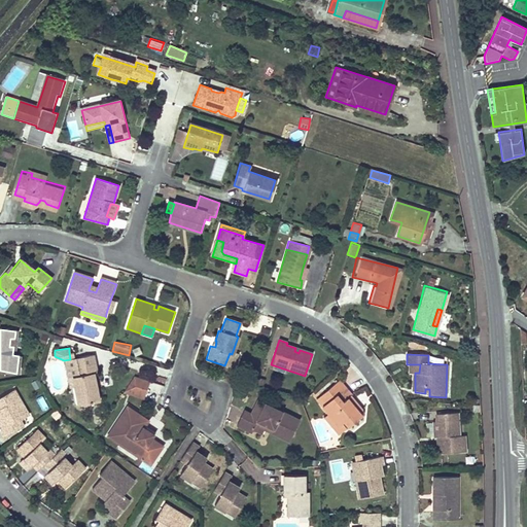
[(72,377),(78,406),(98,402),(95,388),(93,388),(93,385),(95,385),(93,375),(89,375),(88,366),(94,365),(92,355),(74,358),(77,376),(72,377)]
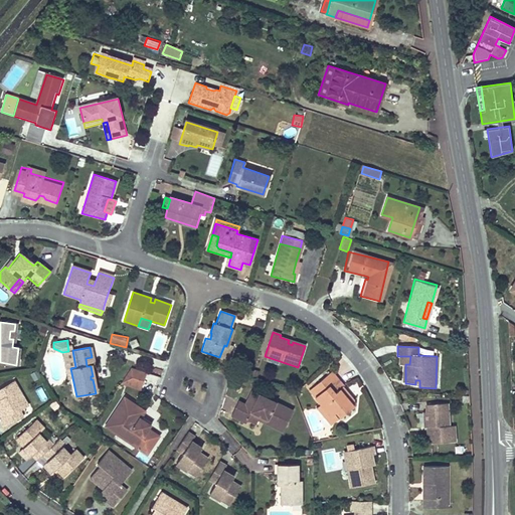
[(410,356),(401,356),(400,364),(405,364),(409,364),(410,356)]
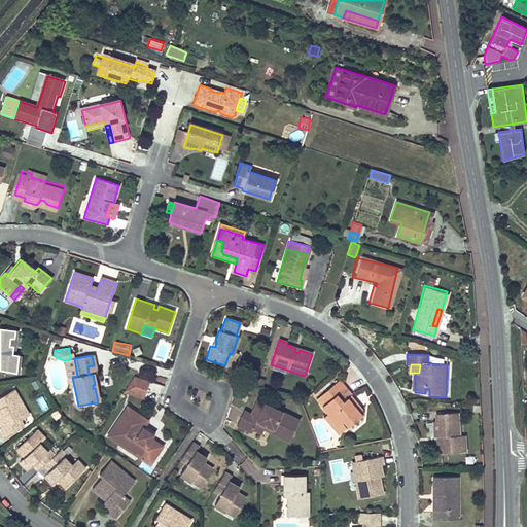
[(132,378),(124,391),(142,397),(147,382),(132,378)]
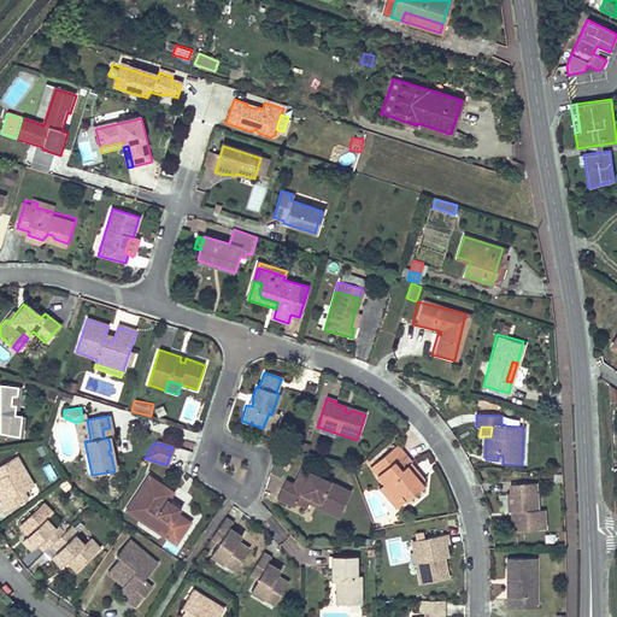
[(412,464),(398,446),(372,465),(380,474),(376,476),(383,486),(394,500),(399,497),(401,495),(406,501),(423,488),(415,479),(416,471),(411,465),(412,464)]
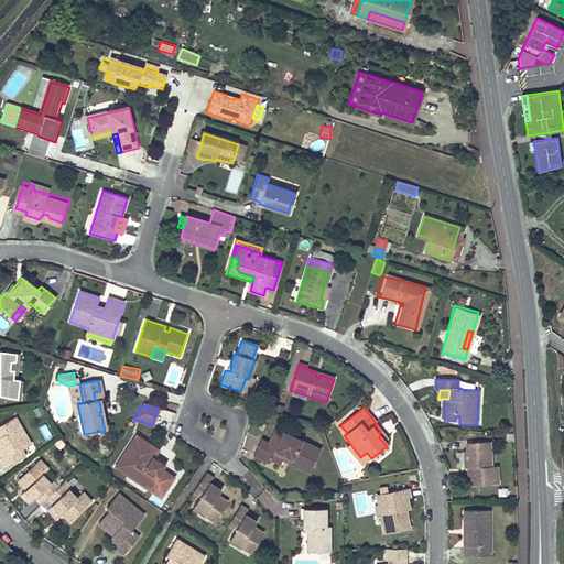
[(23,438),(13,420),(0,425),(0,456),(1,459),(0,461),(0,464),(2,469),(23,459),(20,453),(25,451),(20,441),(23,438)]
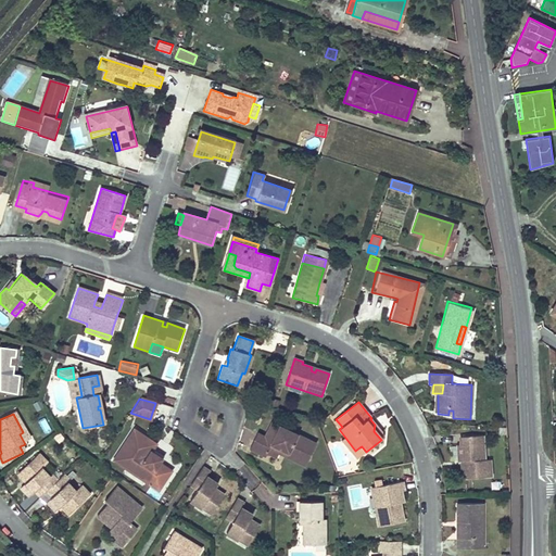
[(342,427),(336,419),(332,421),(339,429),(342,427)]
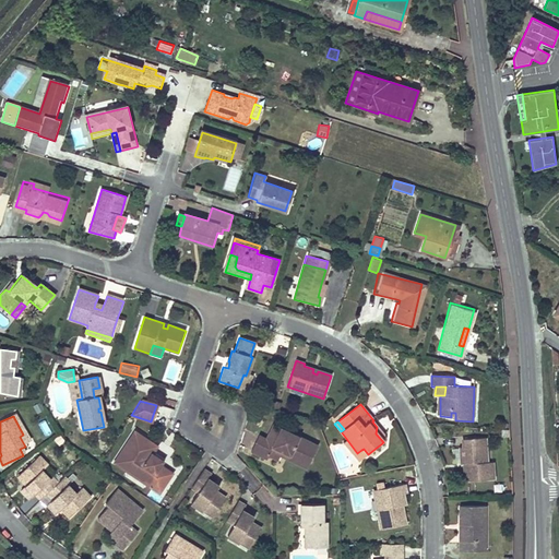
[(316,447),(271,424),(263,440),(256,436),(248,450),(263,459),(264,456),(265,452),(276,458),(276,456),(280,451),(297,461),(300,456),(308,461),(316,447)]
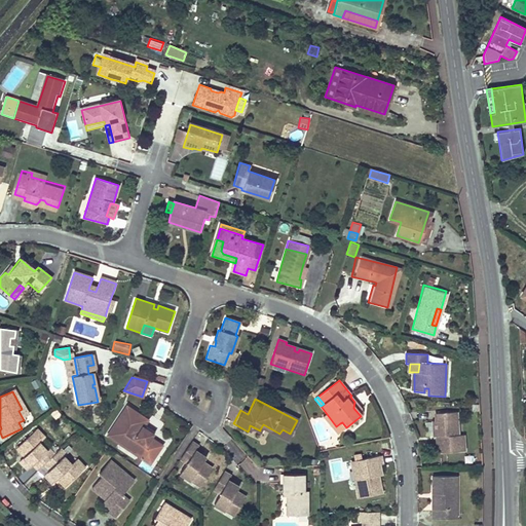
[(106,435),(148,463),(160,446),(150,439),(140,431),(144,425),(147,420),(125,406),(106,435)]
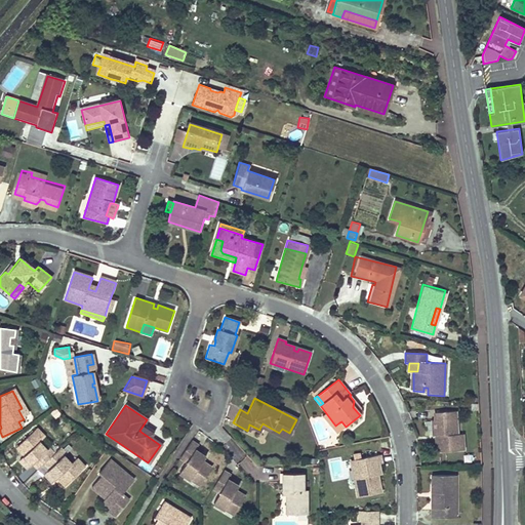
[(436,443),(437,454),(463,452),(462,435),(457,435),(456,427),(453,428),(452,419),(456,418),(456,412),(436,414),(436,421),(433,422),(433,438),(436,438),(439,437),(439,443),(436,443)]
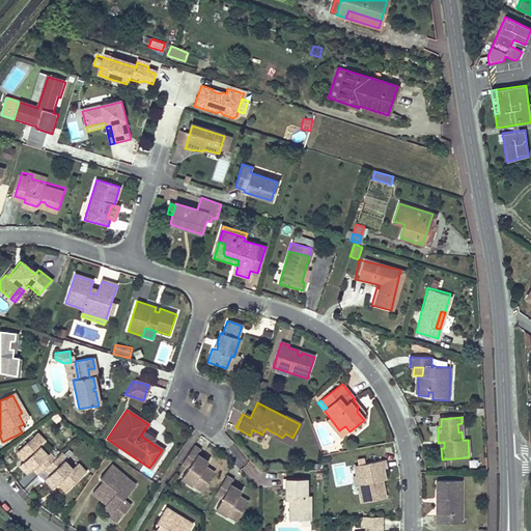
[(339,430),(330,418),(326,421),(340,439),(347,434),(343,427),(339,430)]
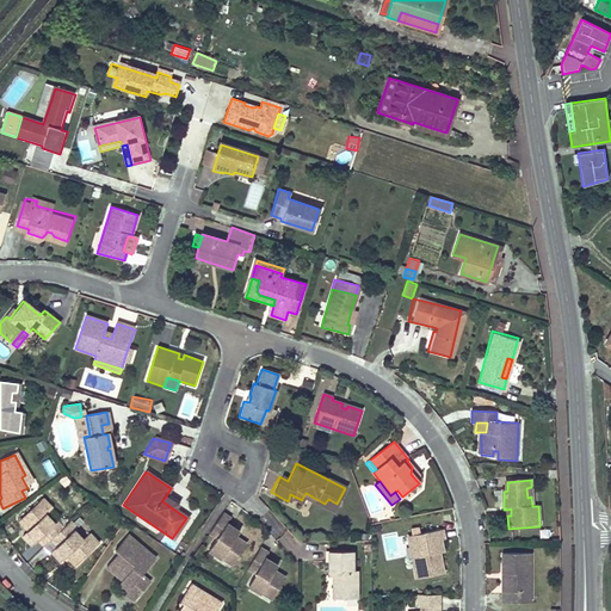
[(325,504),(306,493),(302,499),(332,513),(337,504),(328,499),(325,504)]
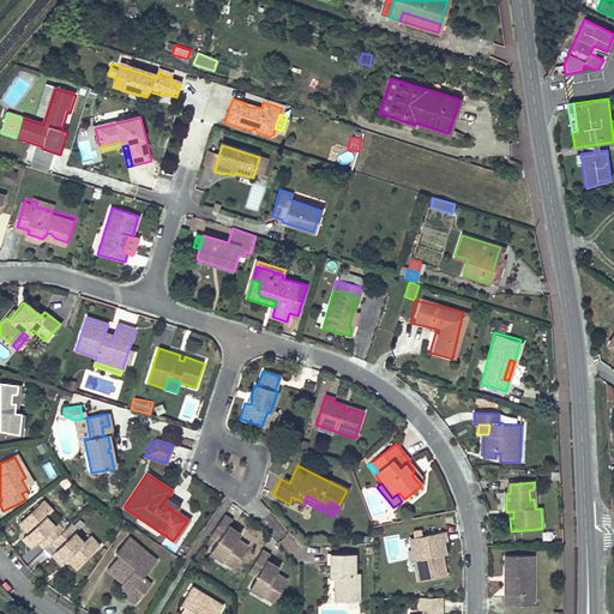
[(180,504),(168,497),(163,504),(175,512),(180,504)]
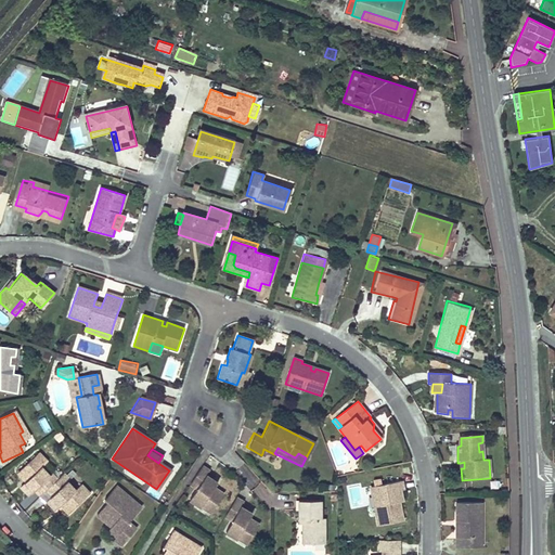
[(42,459),(35,451),(14,469),(20,477),(23,475),(37,464),(42,459)]
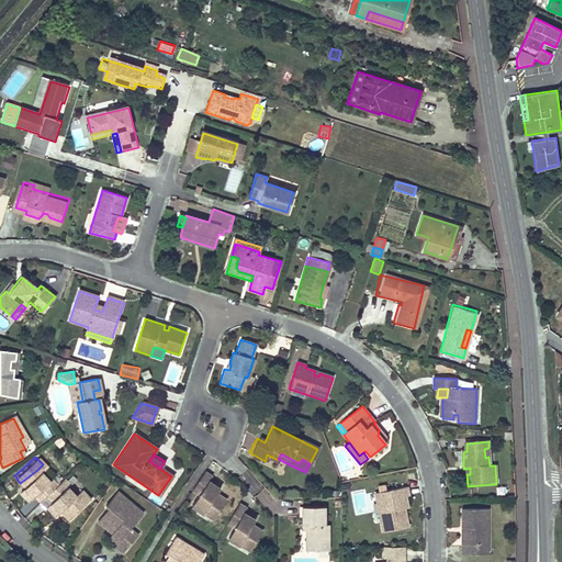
[(63,514),(68,519),(89,499),(80,491),(74,496),(66,487),(68,485),(63,480),(56,486),(48,478),(46,480),(37,470),(23,481),(25,483),(22,485),(18,491),(25,501),(32,495),(38,503),(46,495),(51,501),(46,506),(54,516),(59,510),(62,508),(65,512),(63,514)]
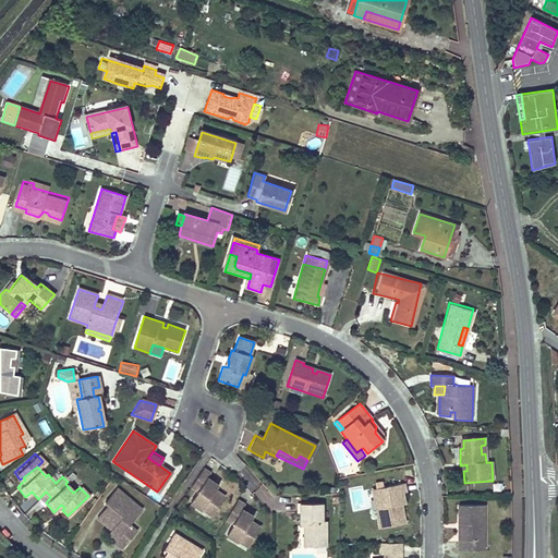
[(208,474),(201,470),(189,488),(195,493),(189,502),(201,511),(203,507),(213,513),(222,498),(215,494),(213,496),(210,495),(213,492),(216,486),(205,480),(208,474)]
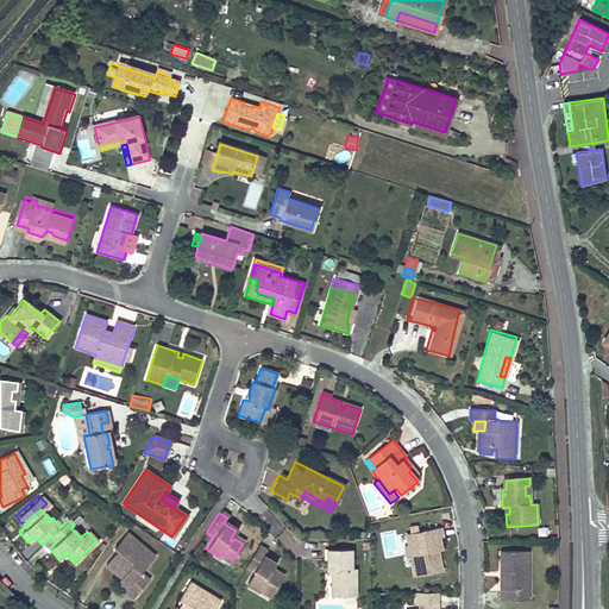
[(408,554),(413,577),(439,572),(437,557),(432,557),(431,553),(435,552),(439,551),(437,539),(439,538),(437,527),(407,533),(410,553),(408,554)]
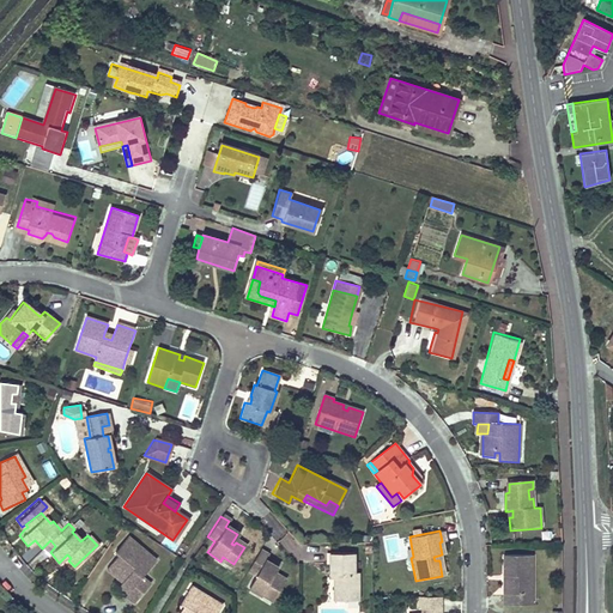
[(143,578),(156,563),(128,539),(116,552),(119,556),(122,559),(119,563),(115,559),(107,570),(125,584),(128,580),(135,586),(127,595),(125,596),(133,605),(150,584),(143,578)]
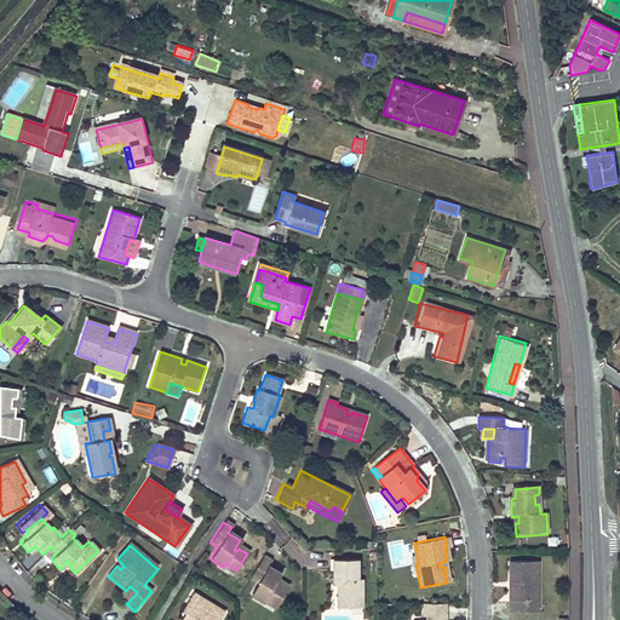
[(256,584),(248,596),(262,604),(264,600),(275,607),(286,589),(277,584),(275,586),(273,585),(275,583),(279,575),(268,568),(270,563),(262,558),(248,579),(256,584)]
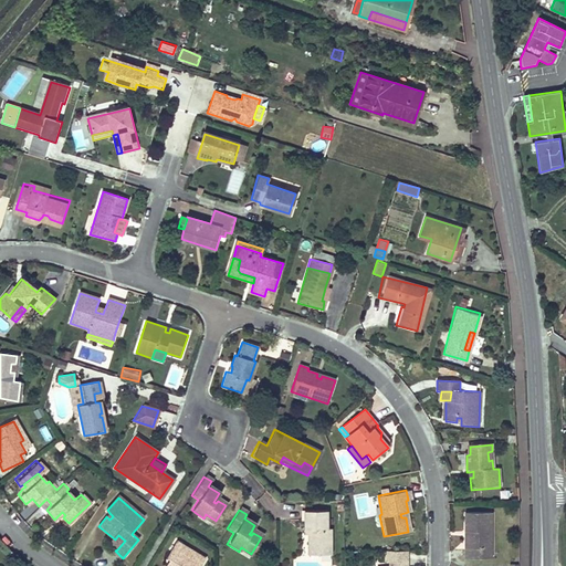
[(325,512),(302,512),(303,523),(303,531),(307,531),(310,531),(310,536),(307,535),(307,557),(318,557),(318,552),(329,551),(329,531),(325,531),(325,512)]
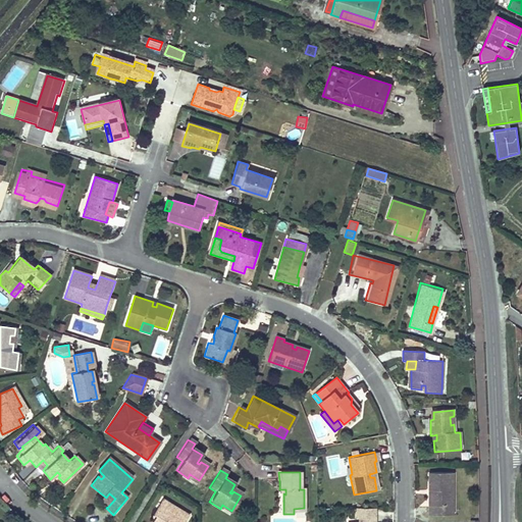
[(199,480),(190,474),(188,478),(196,484),(199,480)]
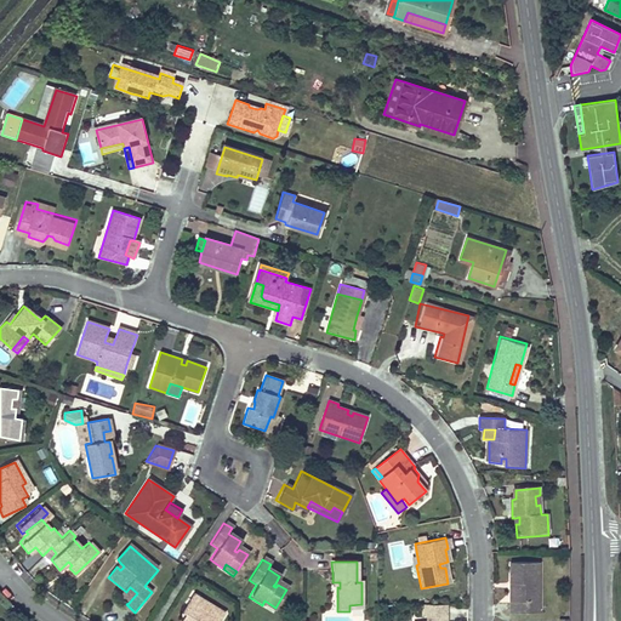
[(541,564),(512,564),(512,585),(516,586),(516,592),(512,592),(512,615),(530,615),(530,604),(541,604),(541,564)]
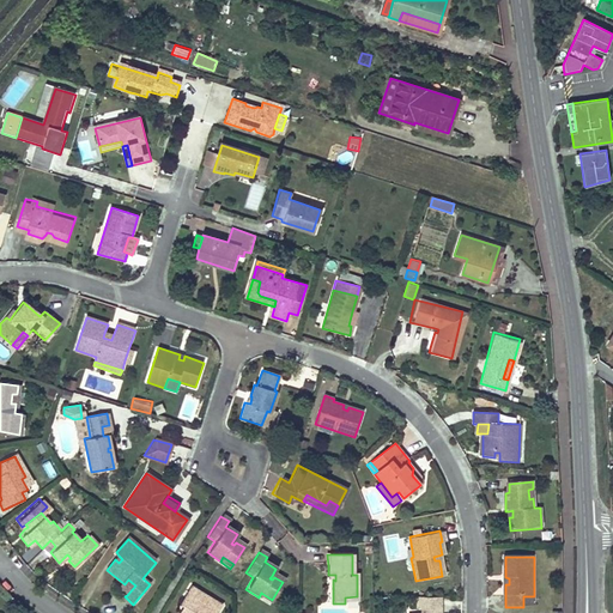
[(125,584),(120,589),(127,595),(135,586),(128,580),(125,584)]
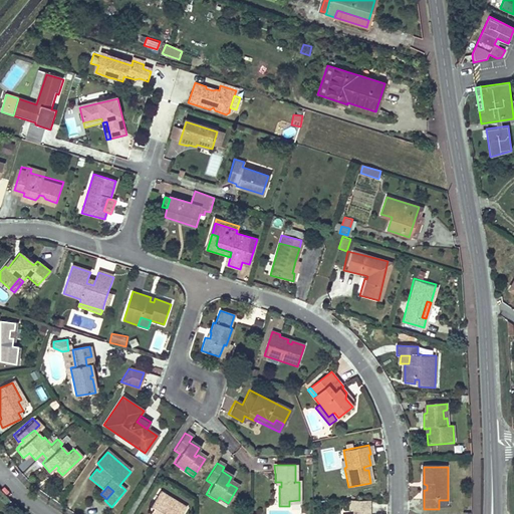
[(151,510),(149,513),(181,513),(185,509),(158,492),(150,505),(154,507),(157,509),(155,513),(151,510)]
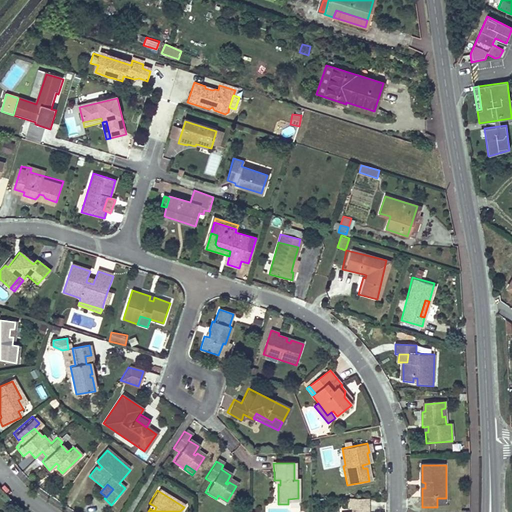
[(227,501),(218,495),(216,499),(225,504),(227,501)]
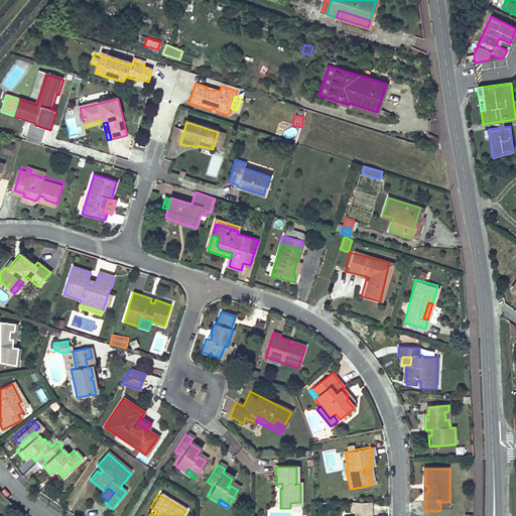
[(449,502),(440,502),(440,511),(449,511),(449,502)]
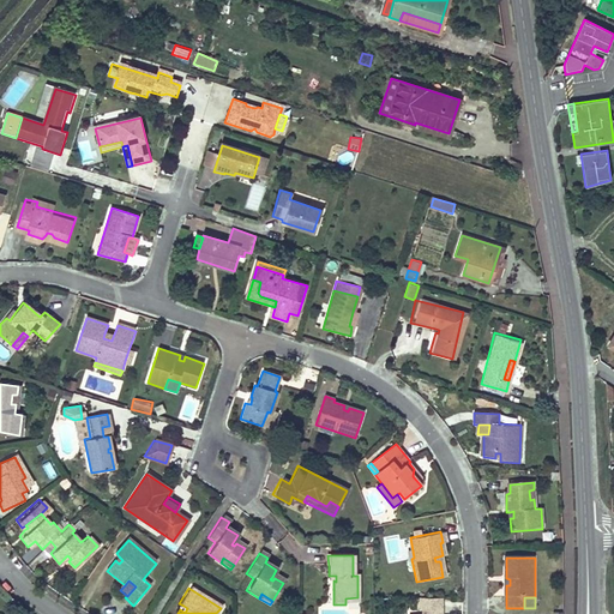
[(419,611),(420,611),(419,613),(438,613),(439,612),(435,611),(435,600),(419,600),(419,611)]
